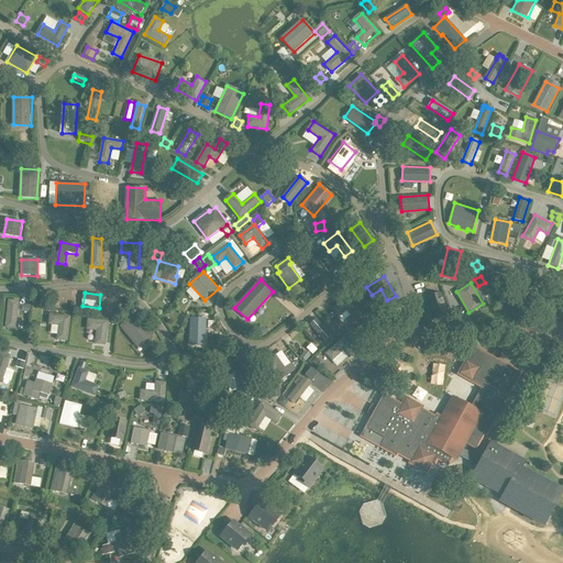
[(355,319),(363,312),(348,294),(332,307),(339,315),(346,309),(355,319)]
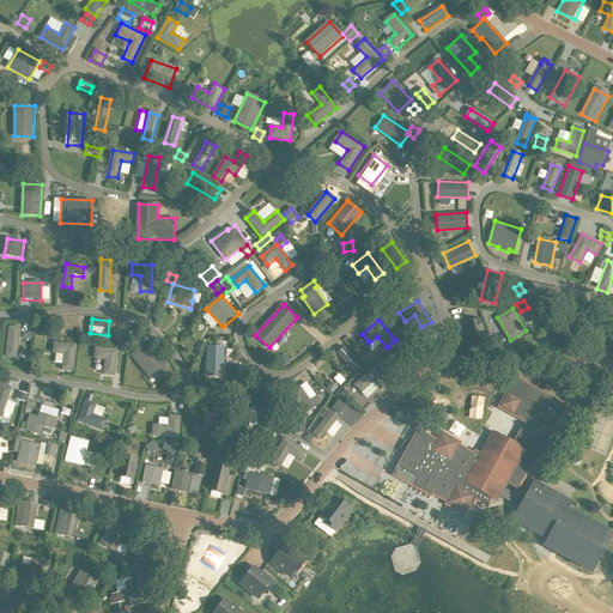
[(486,343),(478,320),(463,325),(471,347),(486,343)]
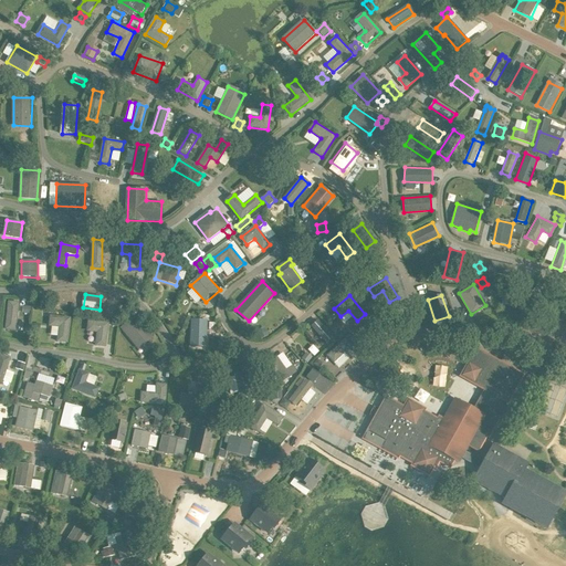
[(517,297),(512,303),(517,307),(522,302),(517,297)]
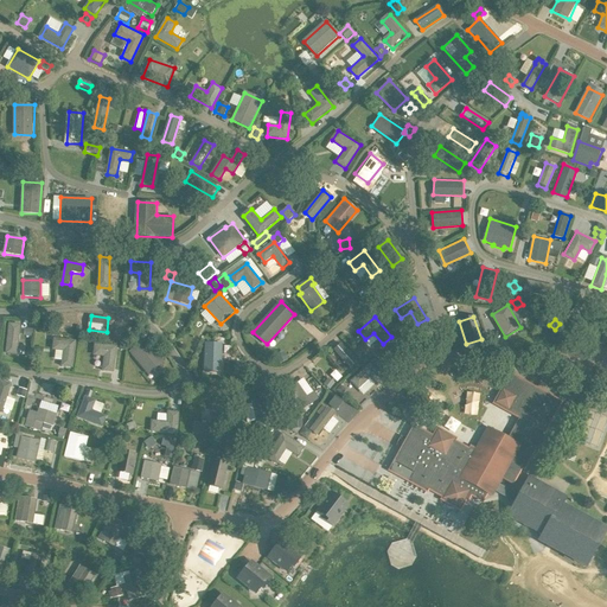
[(397,320),(390,325),(395,331),(402,326),(397,320)]
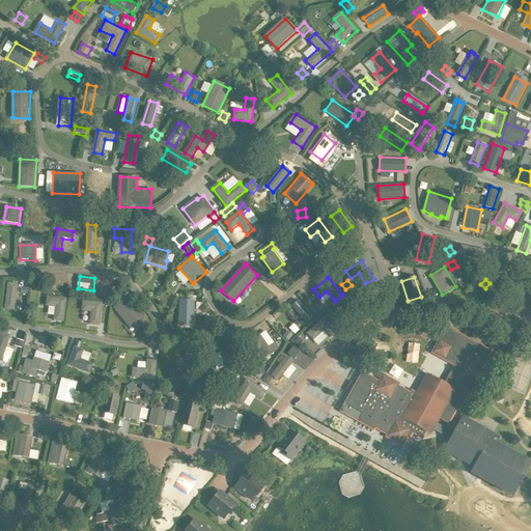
[(19,283),(8,282),(6,309),(16,311),(19,283)]
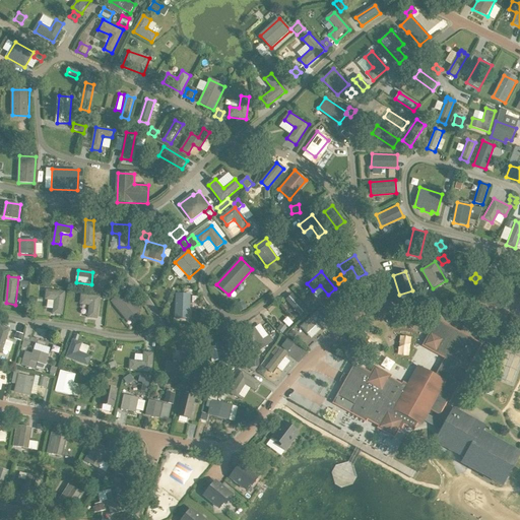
[(112,283),(116,289),(122,285),(118,279),(112,283)]
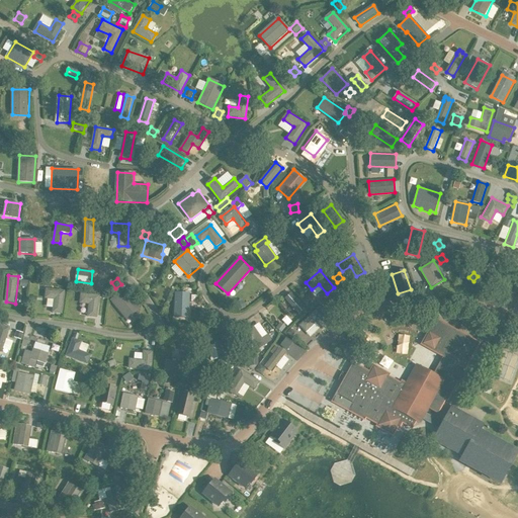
[(64,290),(47,288),(46,298),(55,299),(53,313),(62,314),(64,290)]
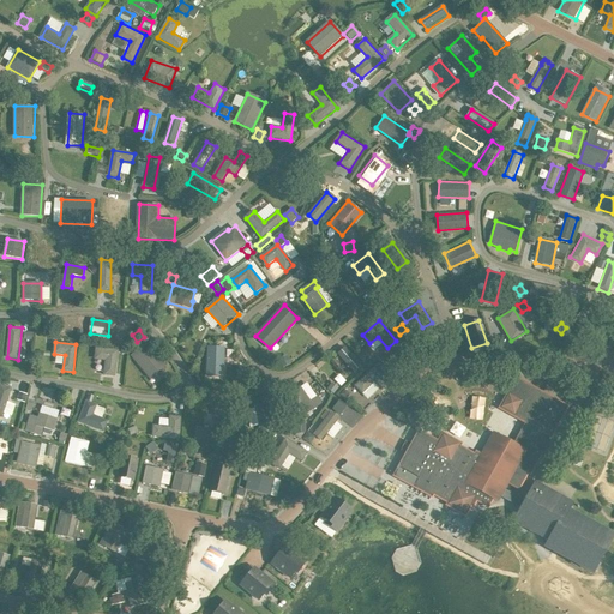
[(166,363),(148,342),(133,354),(151,375),(166,363)]
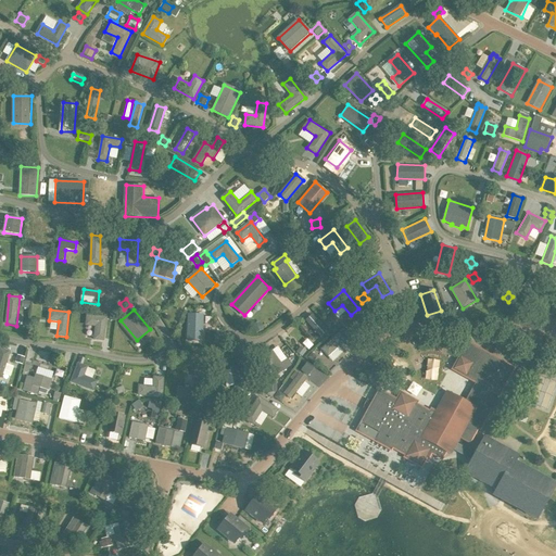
[(106,316),(88,314),(87,325),(96,326),(95,340),(104,340),(106,316)]
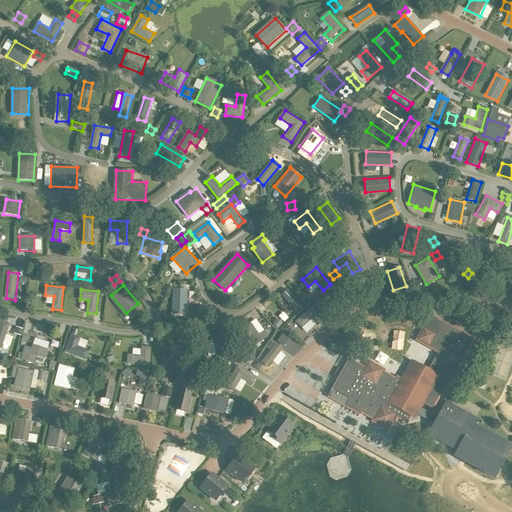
[(188,289),(174,289),(173,314),(187,314),(188,289)]
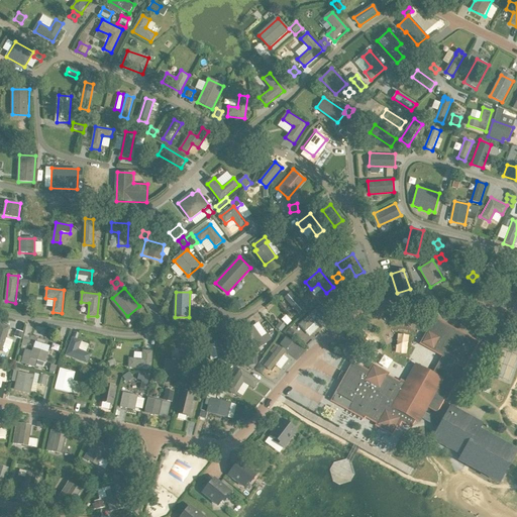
[(298,313),(304,308),(290,292),(284,297),(298,313)]
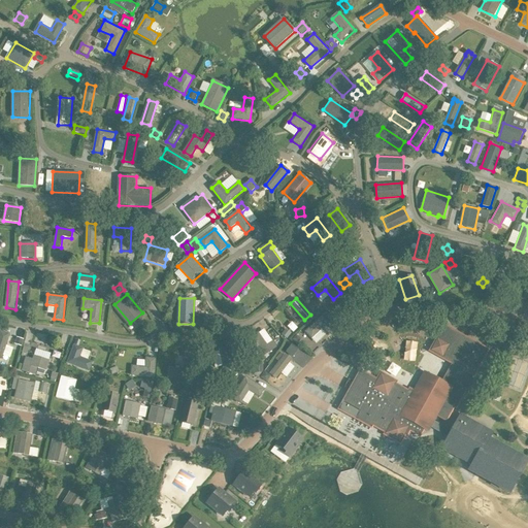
[(321,303),(317,298),(308,305),(312,310),(321,303)]
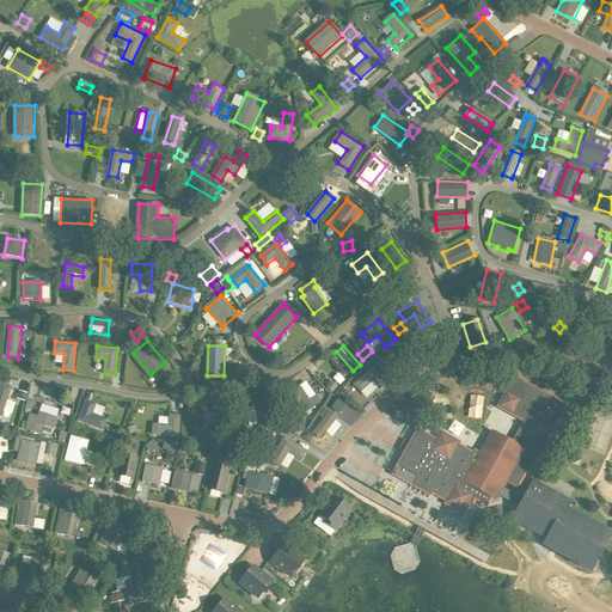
[(289,363),(287,354),(279,357),(281,367),(289,363)]
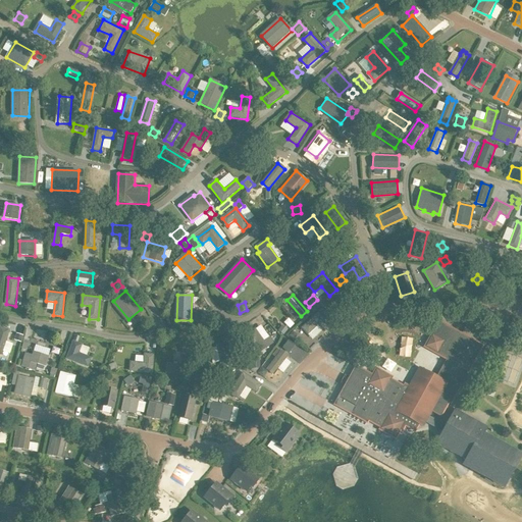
[(331,324),(318,311),(302,326),(308,332),(317,323),(324,331),(331,324)]
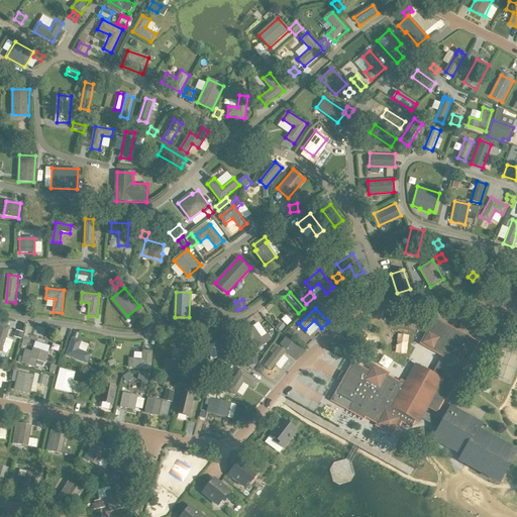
[(205,327),(208,321),(200,316),(197,322),(205,327)]
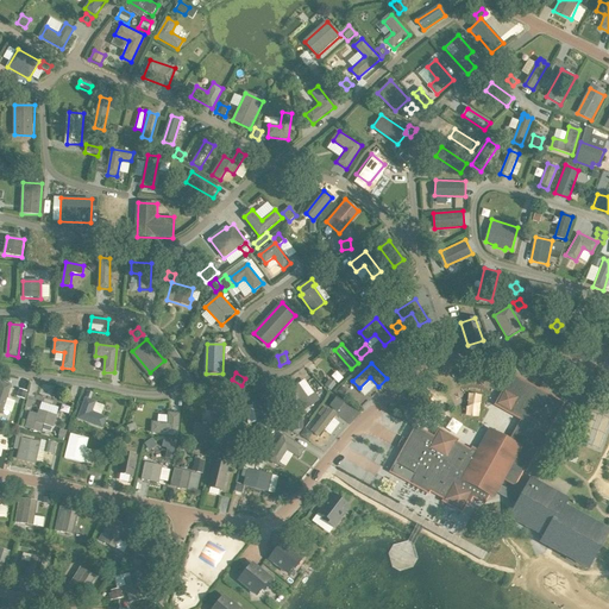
[(563,403),(539,390),(509,374),(493,405),(522,420),(515,433),(529,440),(537,428),(546,433),(563,403)]
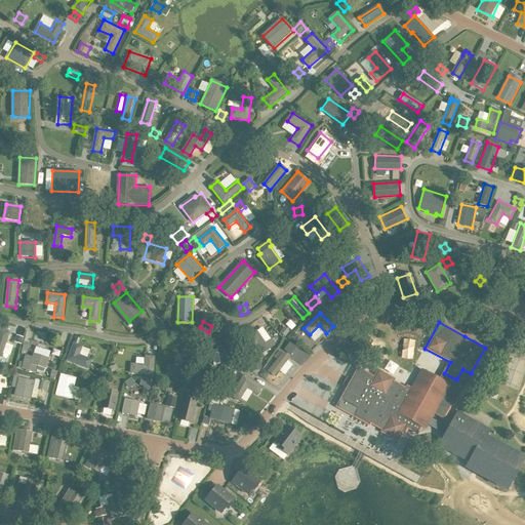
[(283,327),(280,333),(285,337),(289,332),(283,327)]
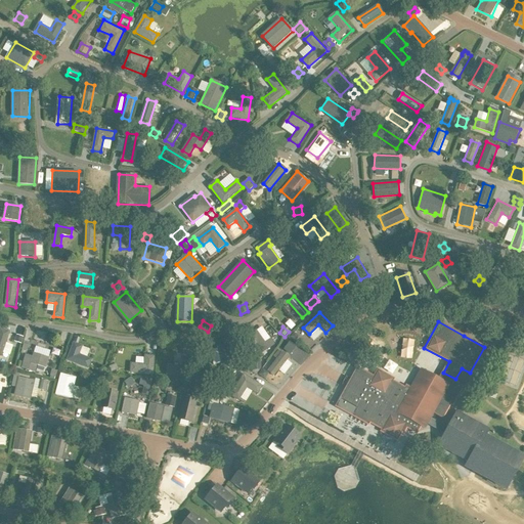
[(10,332),(1,329),(0,332),(0,355),(2,356),(10,332)]
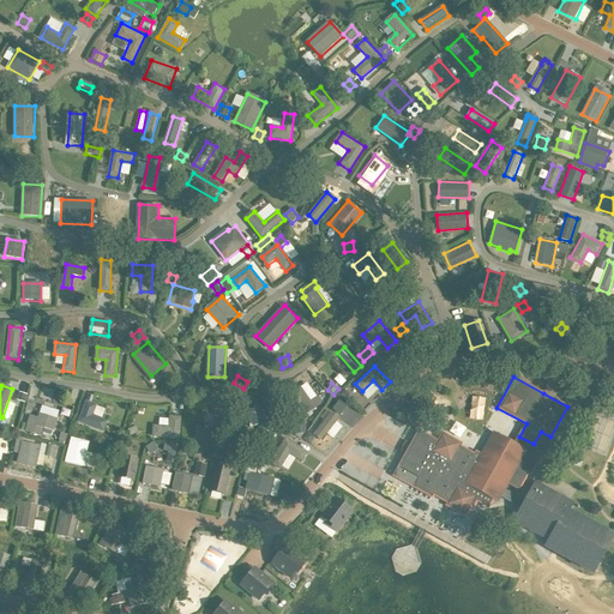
[(304,386),(290,396),(304,415),(324,402),(319,395),(312,399),(304,386)]
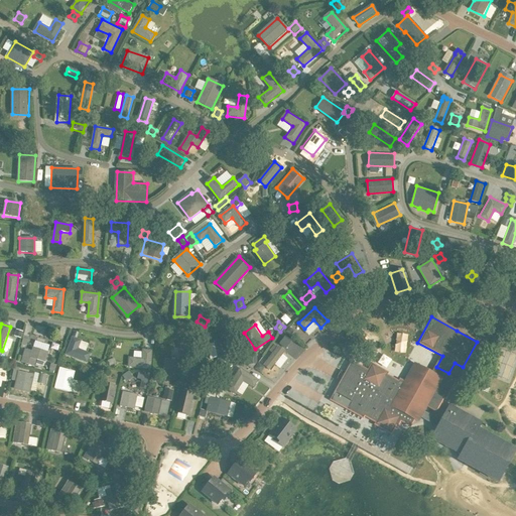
[(289,328),(285,333),(290,337),(294,332),(289,328)]
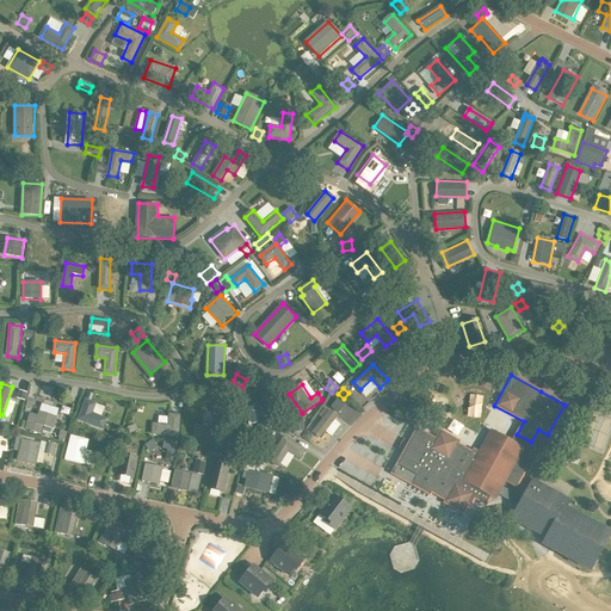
[(28,394),(19,392),(17,399),(24,402),(28,394)]
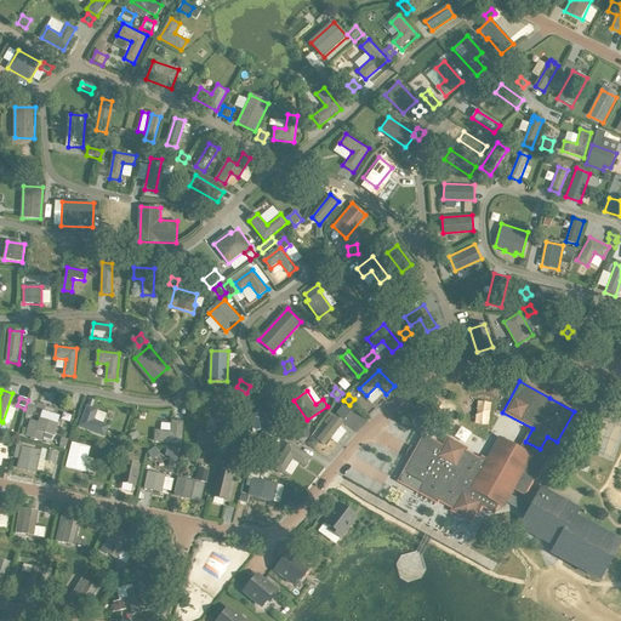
[(279,405),(258,410),(265,437),(284,432),(279,405)]
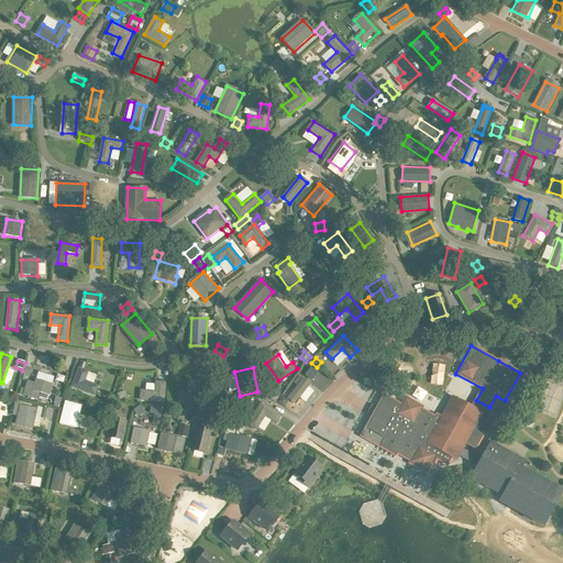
[(318,373),(311,367),(305,376),(312,382),(318,373)]
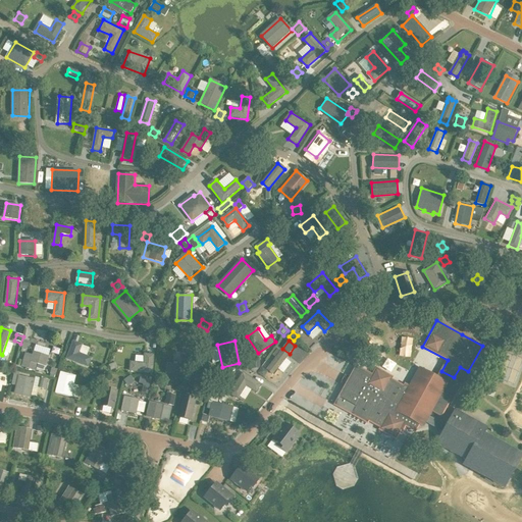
[(83,345),(74,342),(67,359),(88,367),(92,357),(79,353),(83,345)]
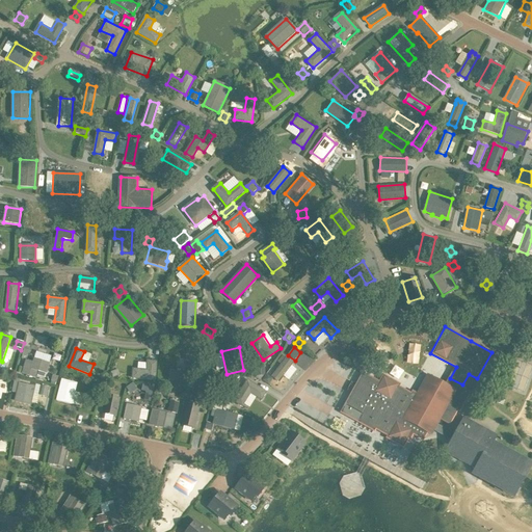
[(196,357),(189,356),(186,373),(173,370),(170,380),(192,384),(196,357)]
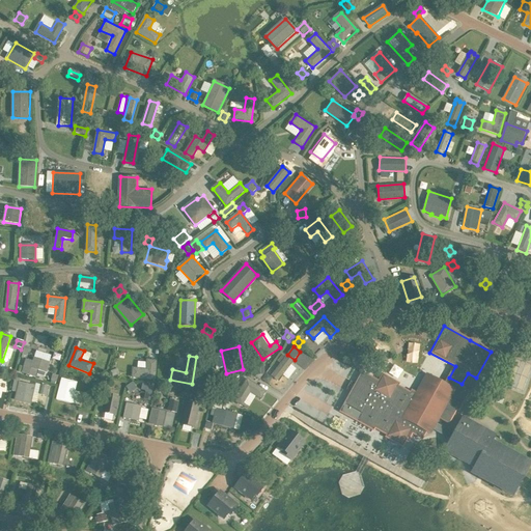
[(295,361),(286,356),(272,376),(280,382),(295,361)]
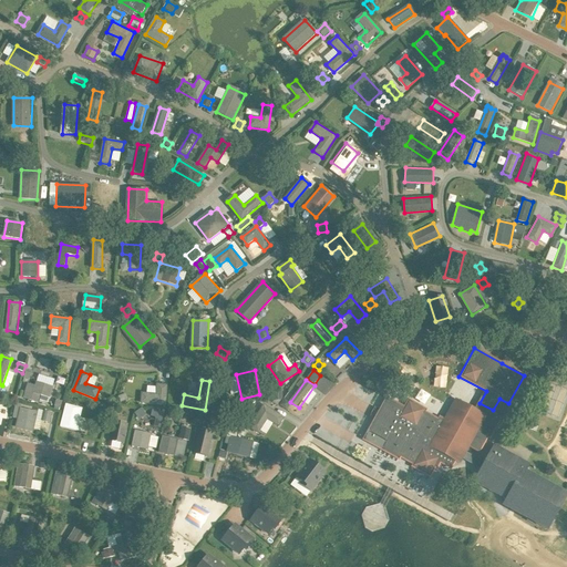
[(50,400),(53,387),(37,382),(35,385),(28,383),(23,399),(38,403),(40,397),(50,400)]
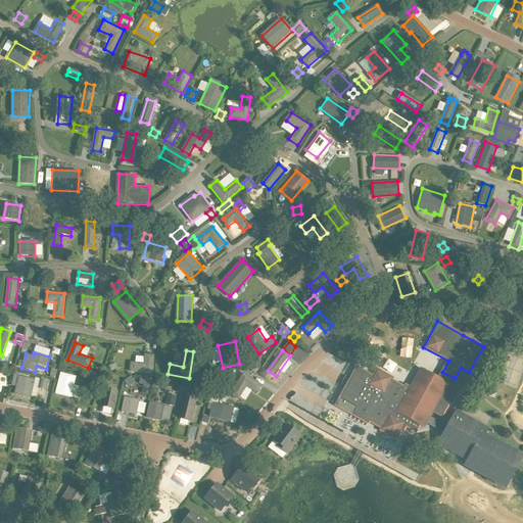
[(154,354),(146,353),(145,363),(132,362),(131,372),(153,374),(154,354)]
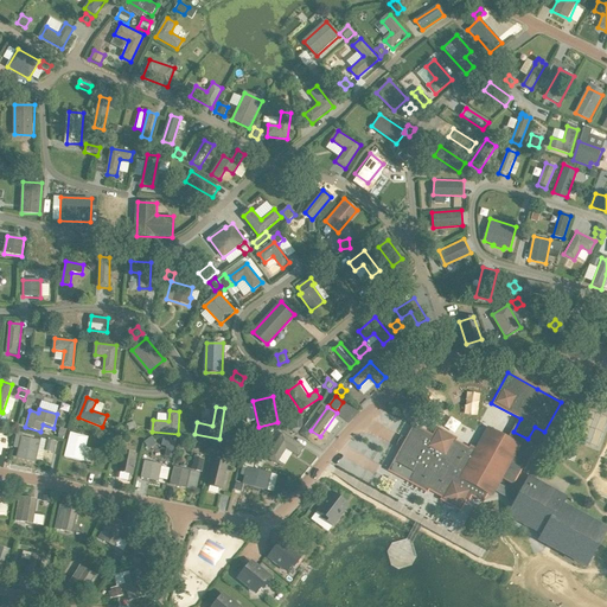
[(302,429),(301,420),(292,421),(292,429),(302,429)]
